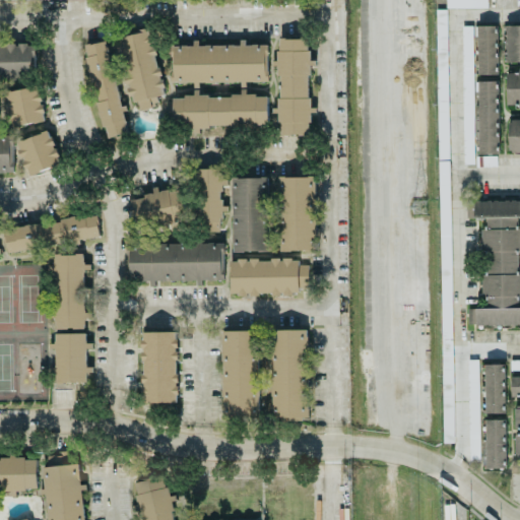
[(485,8),(485,0),(445,0),(446,9),(485,8)]
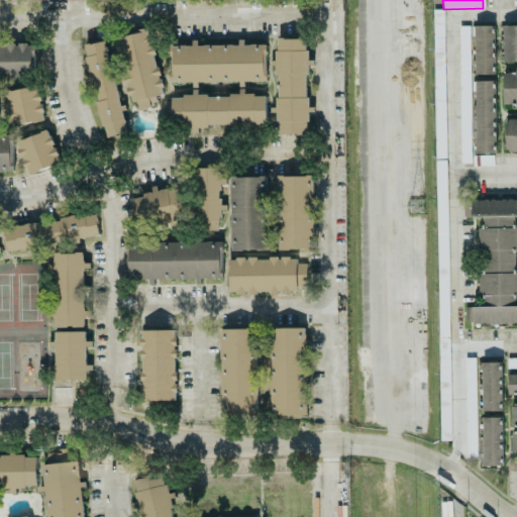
[(433,9),(439,440),(451,440),(445,9),(433,9)]
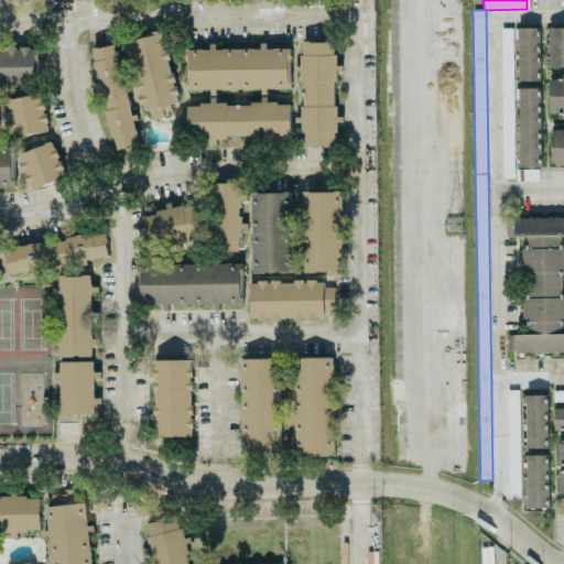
[(563,25),(549,26),(548,65),(563,65),(563,25)]
